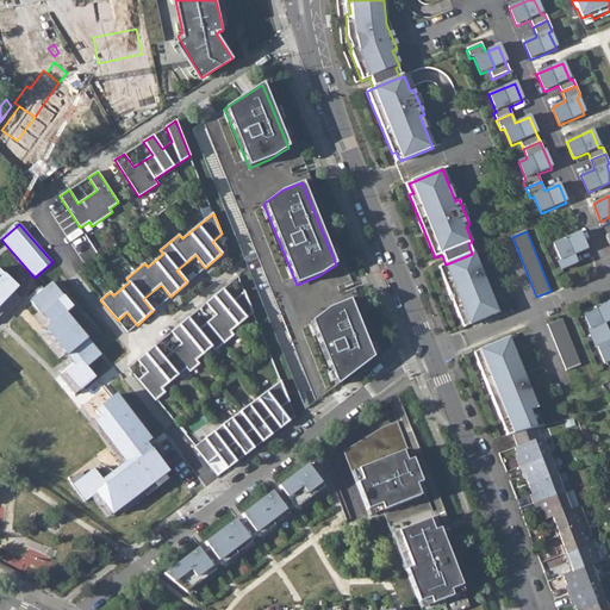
[(587,250),(579,232),(554,243),(561,261),(558,262),(561,271),(577,265),(573,256),(587,250)]
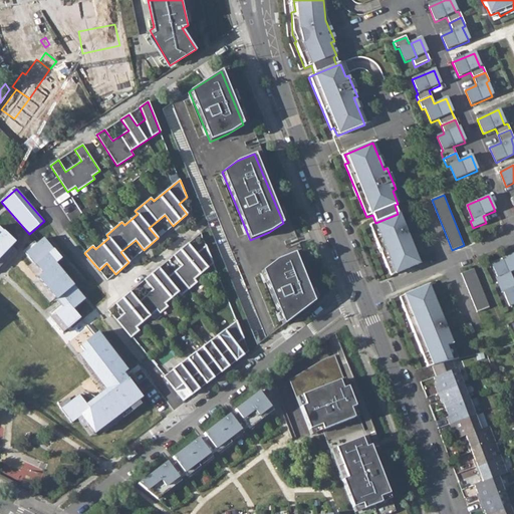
[(375,223),(373,224),(377,233),(373,234),(387,267),(391,265),(394,274),(420,264),(407,234),(399,213),(398,214),(375,223)]
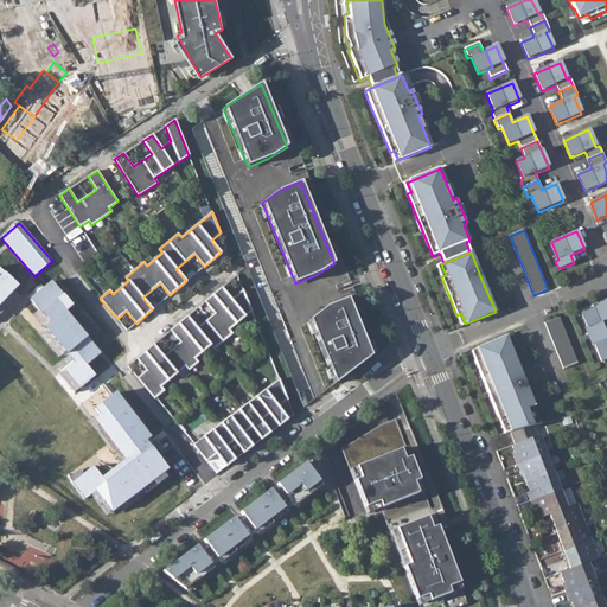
[(0,304),(17,287),(0,269),(0,304)]
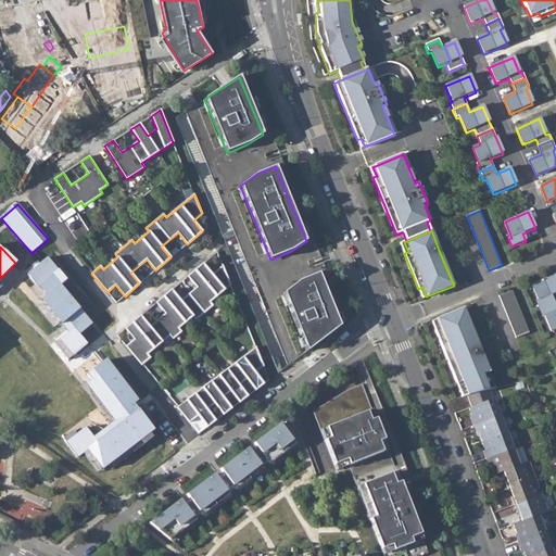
[(65,280),(47,258),(27,275),(45,295),(39,300),(65,331),(52,342),(68,361),(88,344),(79,335),(91,324),(59,286),(65,280)]
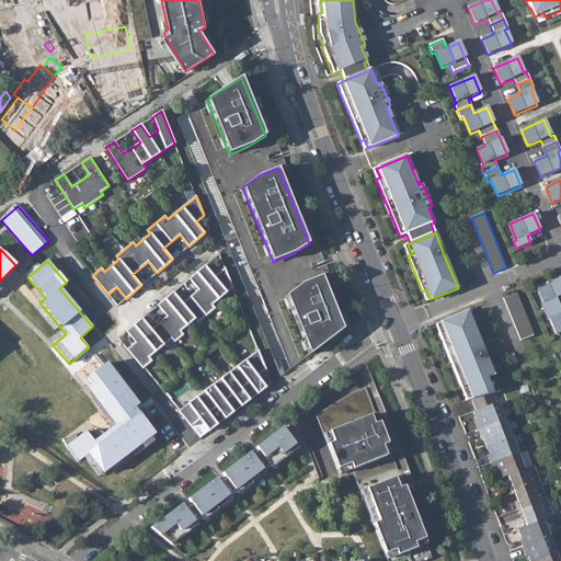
[(212,305),(232,287),(225,267),(214,277),(205,266),(190,278),(199,289),(182,304),(173,293),(158,305),(168,316),(151,329),(141,318),(126,331),(136,342),(127,350),(142,368),(151,361),(149,357),(171,339),(174,342),(183,334),(180,331),(194,319),(197,322),(215,308),(212,305)]
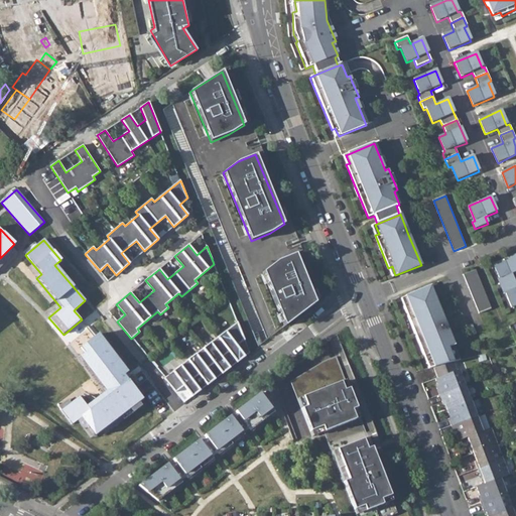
[(284,327),(315,302),(295,253),(278,260),(262,272),(284,327)]
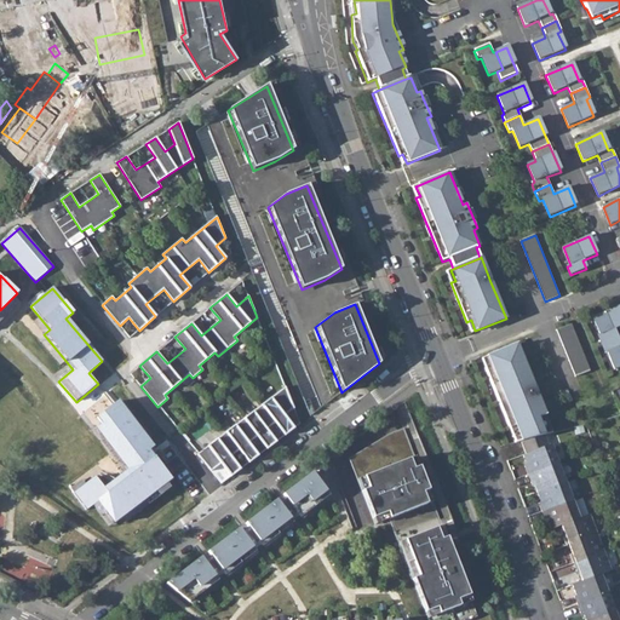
[(598,334),(602,344),(618,338),(614,328),(619,325),(619,308),(619,305),(592,316),(600,333),(598,334)]
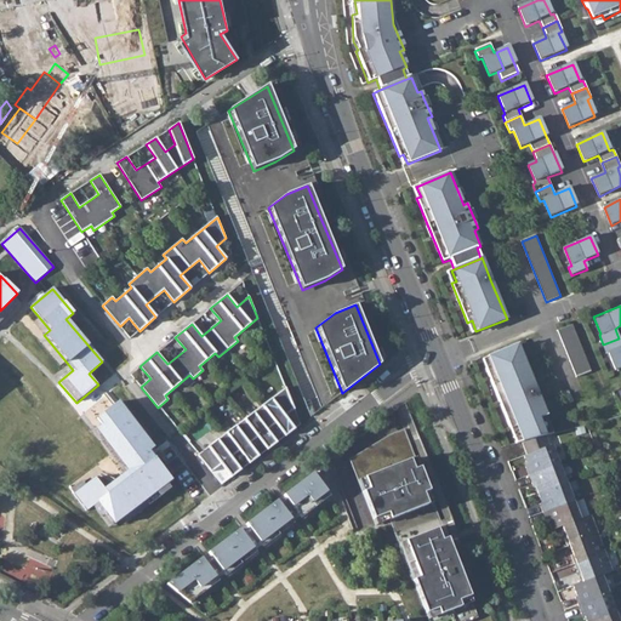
[(591,371),(573,324),(558,330),(576,377),(591,371)]
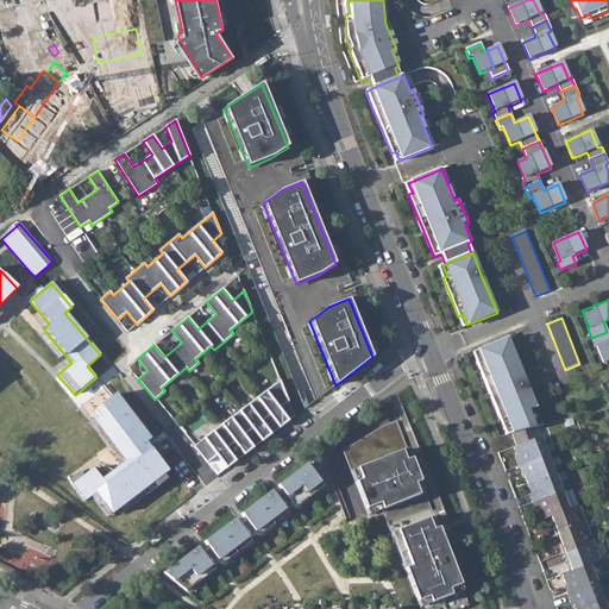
[(608,338),(607,332),(591,338),(595,346),(597,345),(604,363),(608,359),(608,338)]
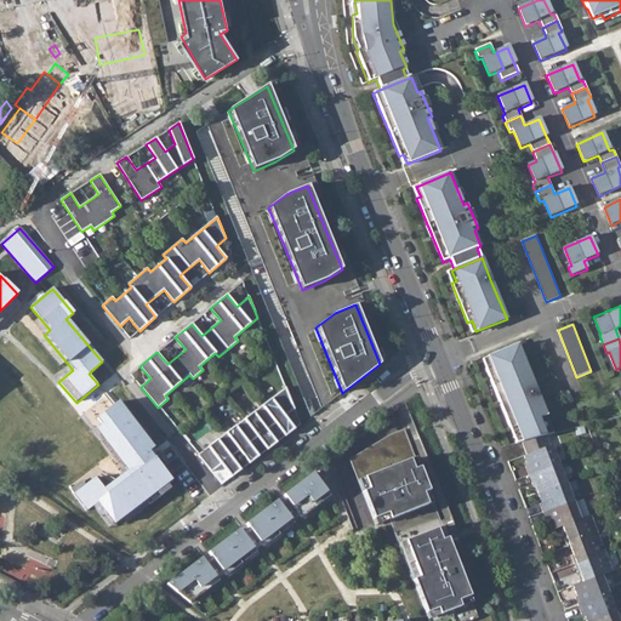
[(518,345),(486,358),(491,369),(486,370),(511,428),(514,427),(522,442),(545,436),(553,433),(518,345)]
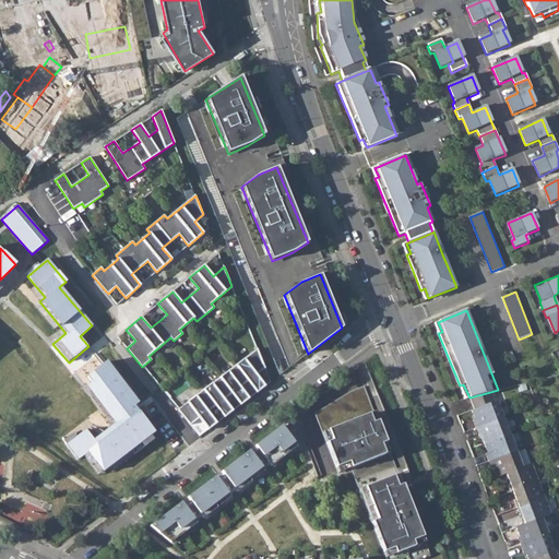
[(265,368),(257,348),(187,402),(200,418),(209,429),(216,424),(207,412),(216,406),(225,417),(233,411),(224,400),(232,393),(240,405),(249,399),(240,388),(248,382),(257,393),(265,387),(256,375),(265,368)]
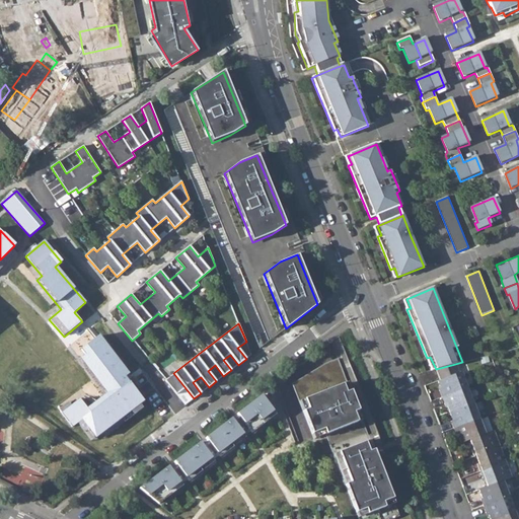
[(129,374),(98,337),(80,351),(84,355),(79,359),(106,393),(86,410),(78,398),(60,413),(72,428),(81,421),(95,438),(143,401),(124,378),(129,374)]
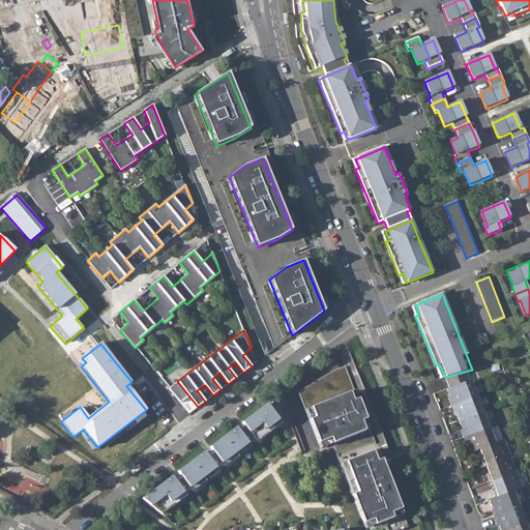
[(440,378),(445,377),(439,364),(436,365),(440,378)]
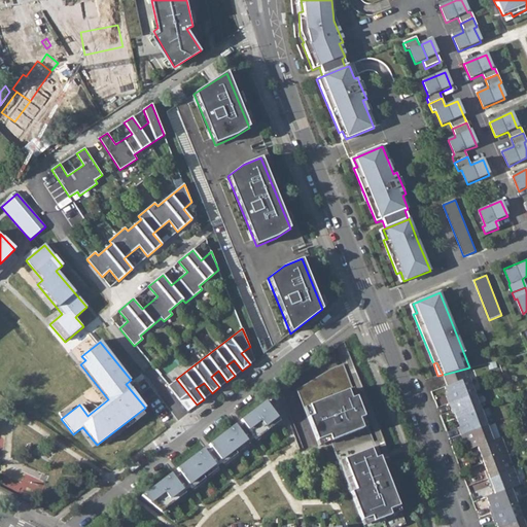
[(443,375),(446,385),(465,378),(462,370),(443,375)]
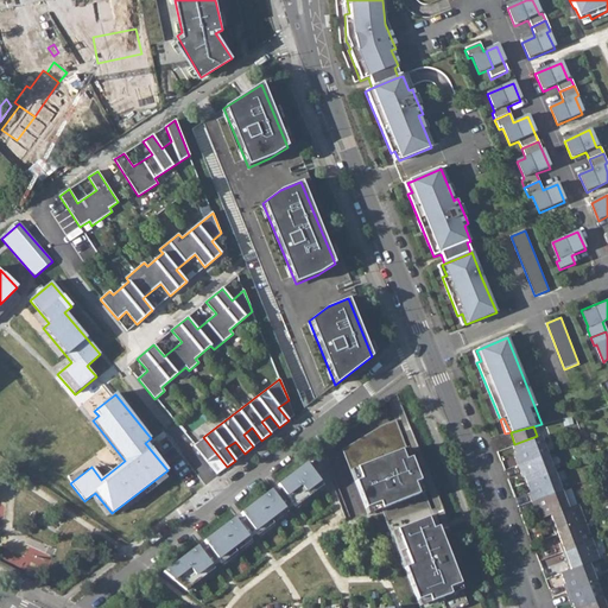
[(514,456),(518,466),(548,454),(539,435),(537,436),(514,444),(512,445),(515,455),(514,456)]
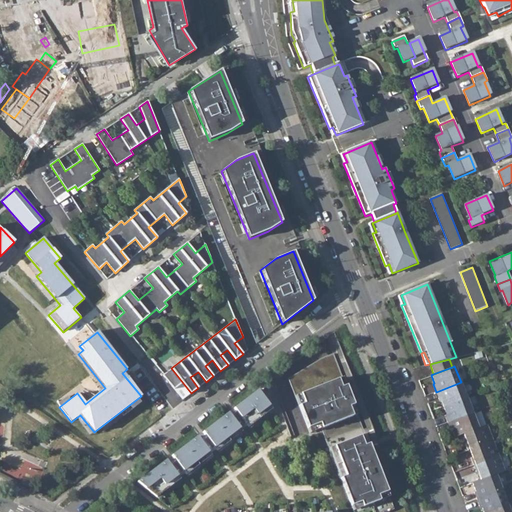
[(174,389),(183,383),(171,368),(163,375),(174,389)]
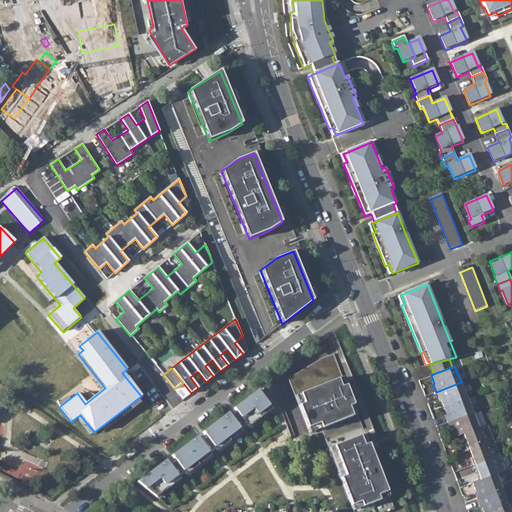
[(341,387),(337,379),(299,394),(303,404),(298,405),(307,428),(319,424),(321,429),(352,416),(348,407),(353,405),(346,385),(341,387)]
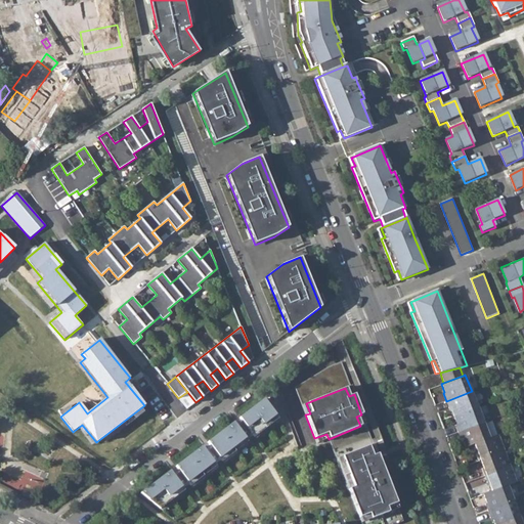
[(450,407),(453,416),(477,405),(472,391),(446,401),(448,408),(450,407)]
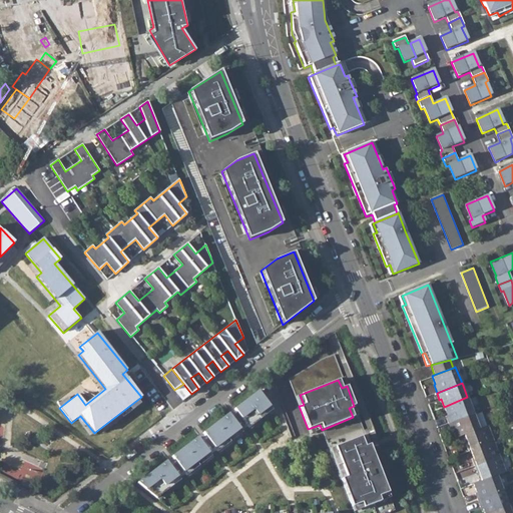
[(272,410),(259,391),(233,409),(248,428),(272,410)]
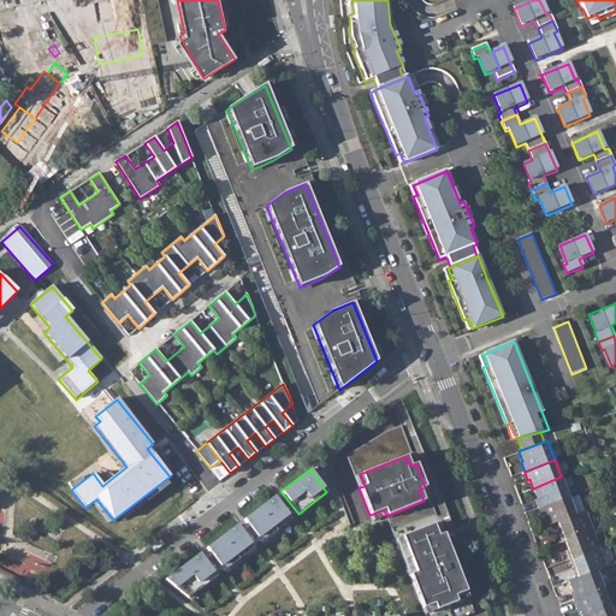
[(534,499),(538,507),(568,496),(561,477),(533,489),(537,498),(534,499)]
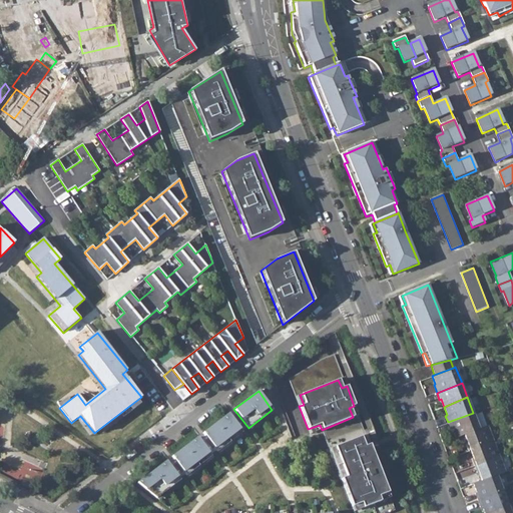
[(242,432),(228,413),(203,432),(217,451),(242,432)]
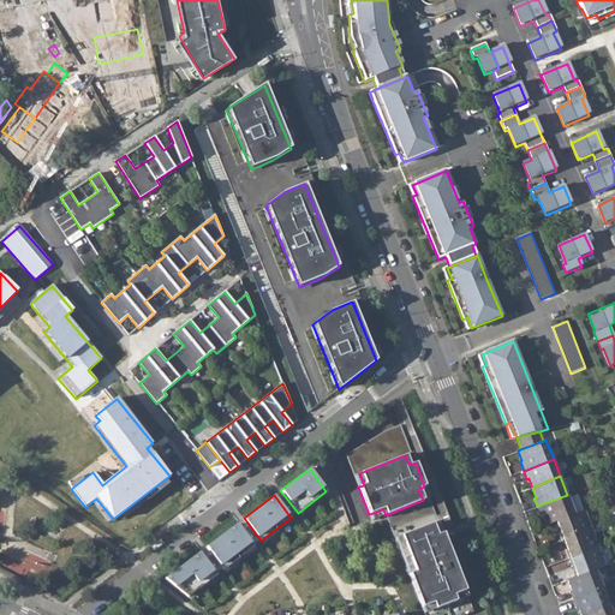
[(547,524),(556,520),(574,513),(567,495),(537,506),(539,514),(542,514),(547,524)]
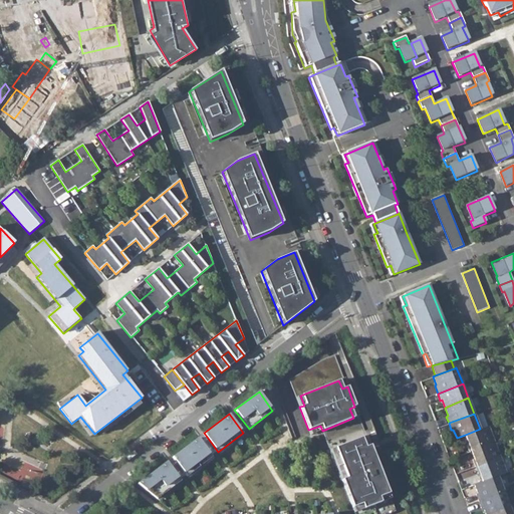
[(469,452),(471,450),(494,441),(488,426),(480,429),(465,435),(468,444),(466,444),(469,452)]
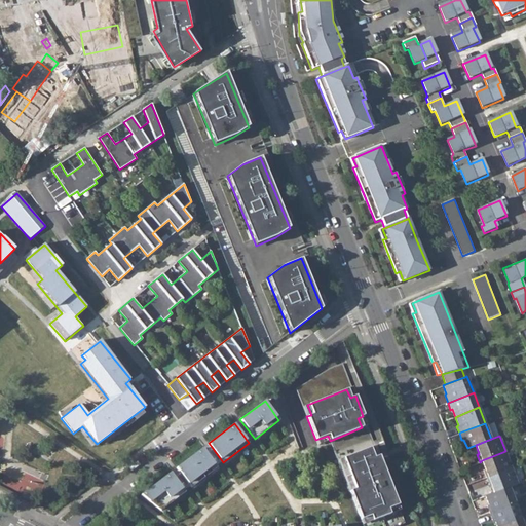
[(398,505),(375,446),(342,458),(354,489),(349,491),(361,519),(370,516),(372,521),(389,514),(387,510),(398,505)]
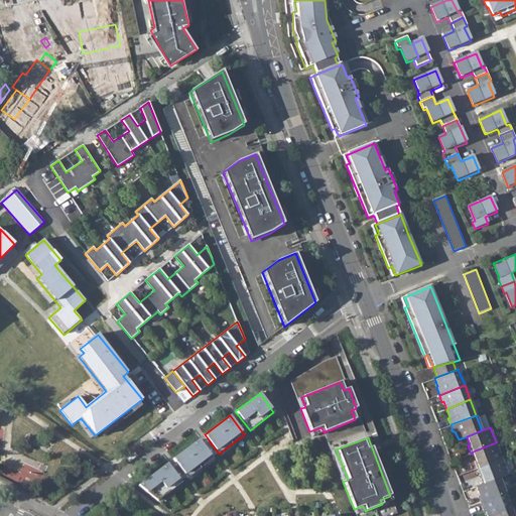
[(214,459),(199,439),(172,459),(187,478),(214,459)]
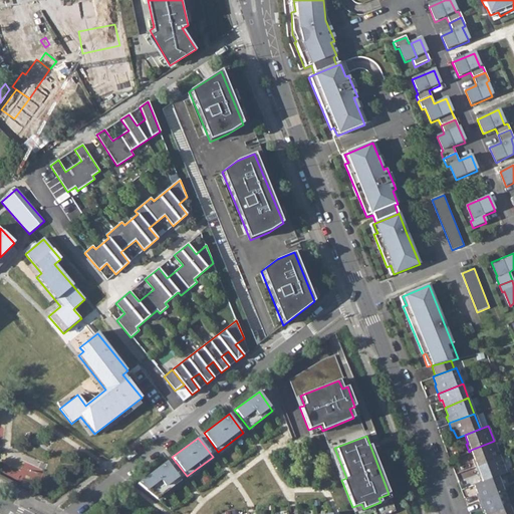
[(472,460),(475,467),(501,457),(494,441),(471,450),(472,453),(474,459),(472,460)]
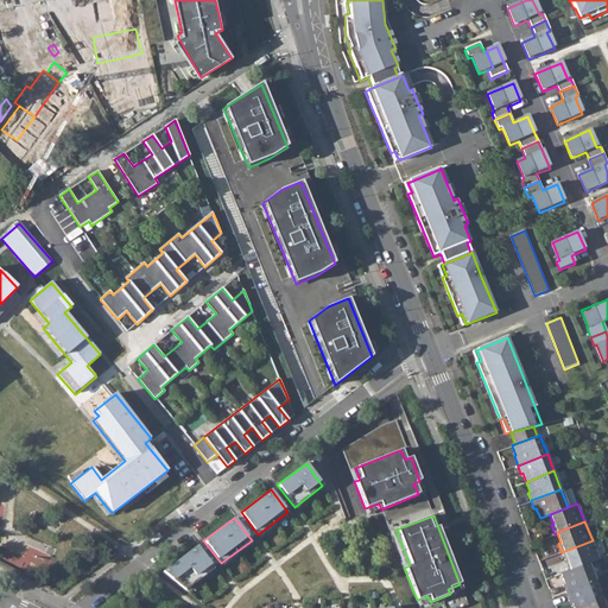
[(567,559),(571,569),(589,561),(600,557),(593,540),(562,552),(565,561),(567,559)]
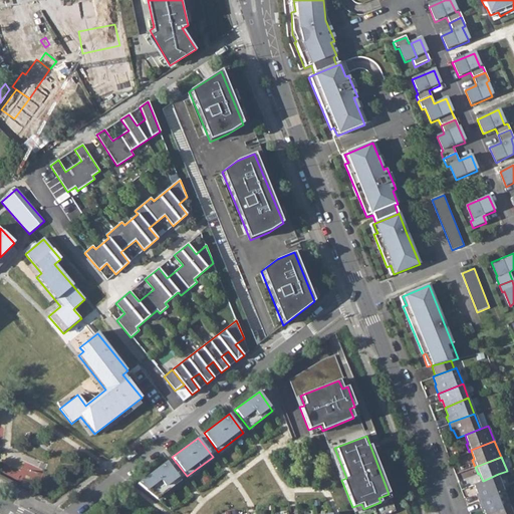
[(181,481),(167,461),(138,483),(158,499),(181,481)]
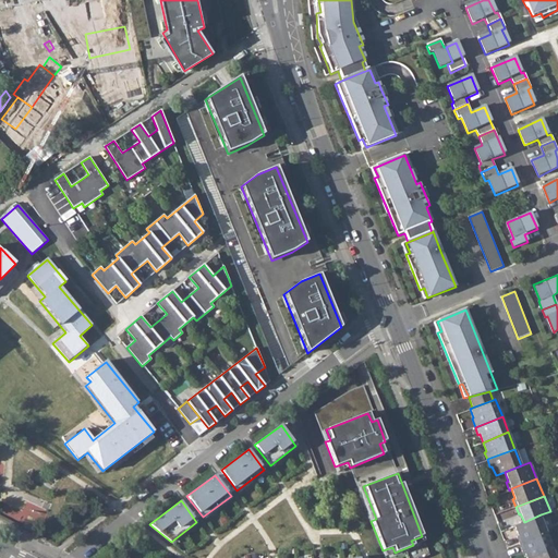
[(517,535),(519,543),(547,532),(541,514),(524,522),(518,524),(514,525),(519,534),(517,535)]
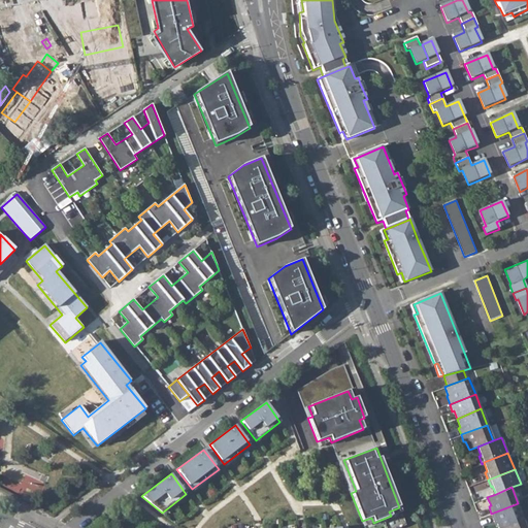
[(496,520),(498,527),(499,527),(524,519),(518,503),(491,514),(494,521),(496,520)]
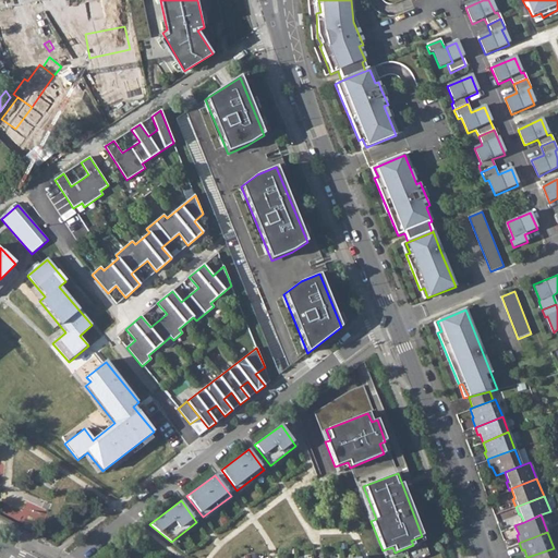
[(557,557),(554,548),(528,557),(557,557)]
